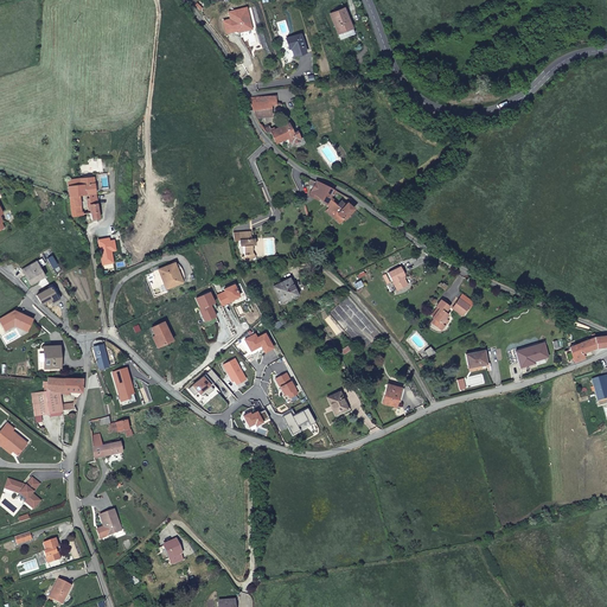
[(246,7),(228,11),(229,18),(223,20),(225,32),(235,31),(234,27),(236,27),(237,32),(246,30),(244,23),(249,23),(246,7)]
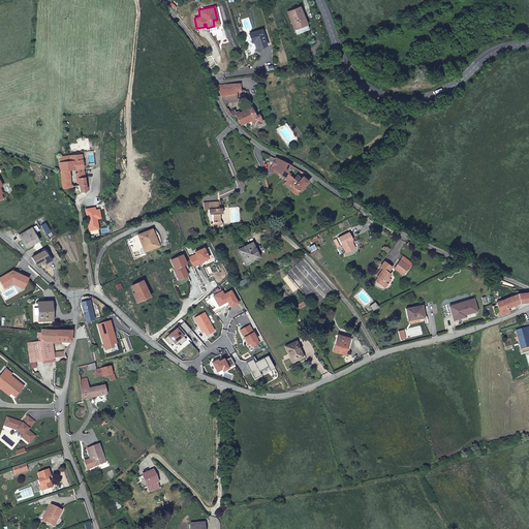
[(286,11),(292,29),(305,25),(299,7),(298,7),(286,11)]
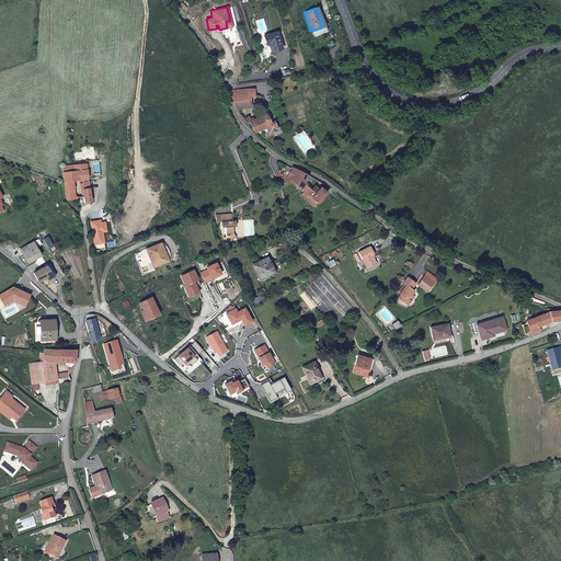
[(272,52),(282,48),(276,31),(264,35),(266,44),(270,44),(272,52)]
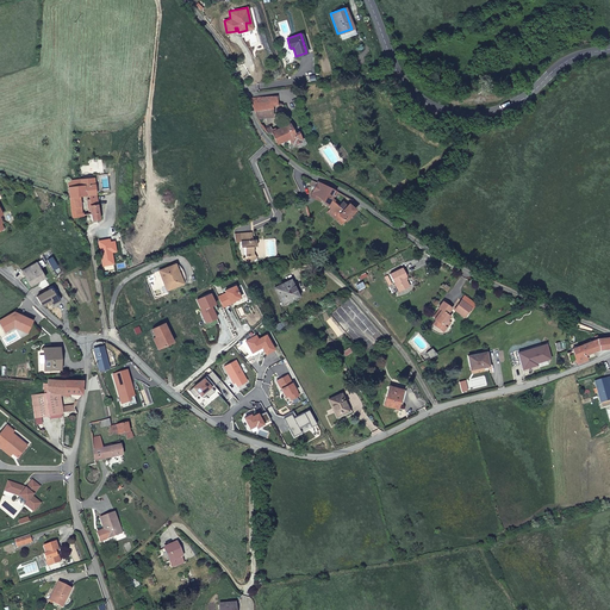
[(275,97),(250,99),(253,109),(256,118),(271,117),(269,106),(275,105),(275,97)]
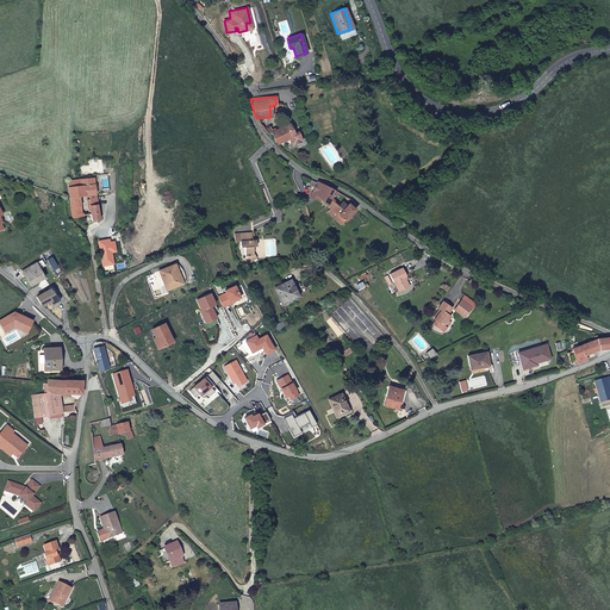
[(273,135),(277,143),(287,138),(290,142),(291,142),(292,145),(300,141),(297,132),(293,135),(290,124),(272,132),(273,135)]
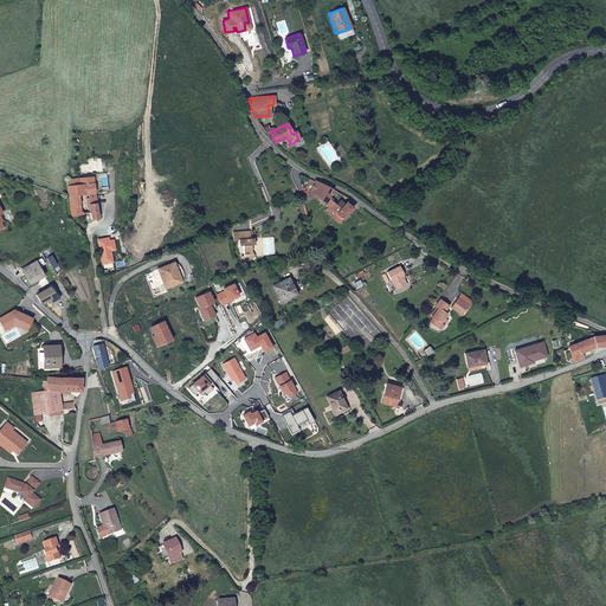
[(91,219),(98,218),(92,178),(79,179),(81,185),(69,187),(70,198),(73,216),(76,217),(76,220),(83,220),(79,195),(89,194),(89,204),(89,205),(91,219)]
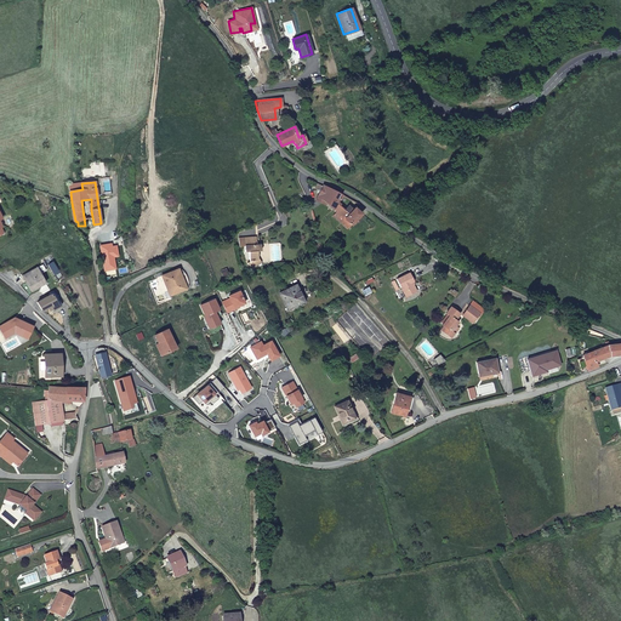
[(340,194),(323,186),(317,195),(325,201),(334,210),(335,210),(339,200),(337,199),(340,194)]
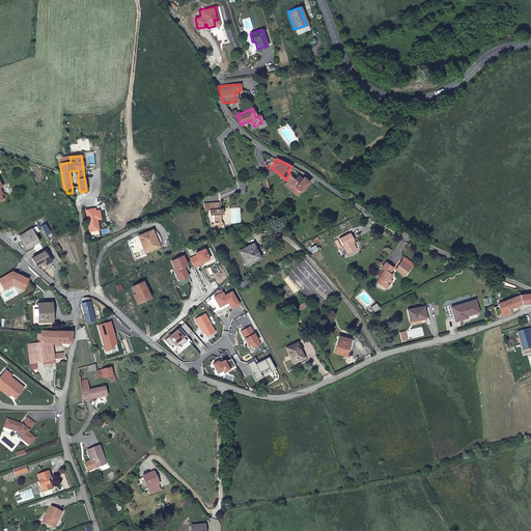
[(289,171),(286,179),(287,182),(290,184),(300,192),(309,184),(303,177),(300,179),(298,177),(296,179),(289,174),(290,172),(289,171)]
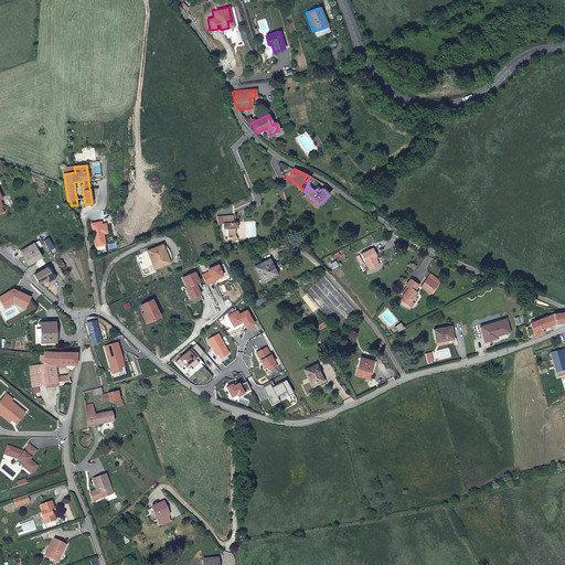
[(309,195),(306,199),(316,209),(319,204),(309,195)]
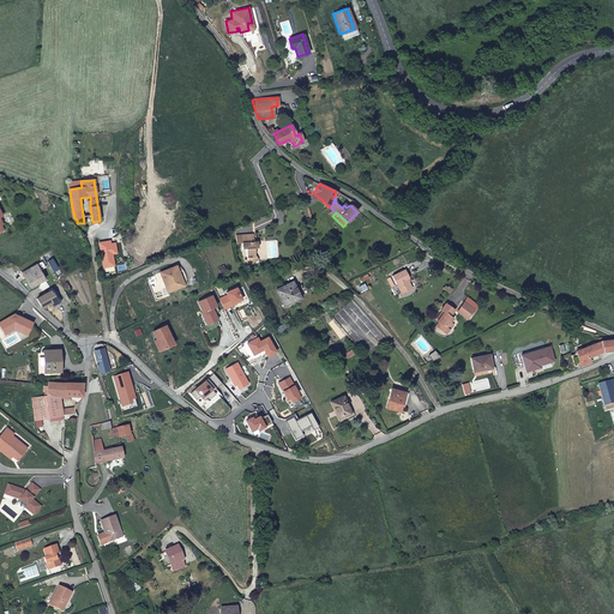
[(254,235),(244,235),(244,244),(242,244),(244,250),(247,250),(248,259),(245,262),(248,268),(258,262),(257,258),(256,250),(259,248),(259,242),(256,242),(254,235)]
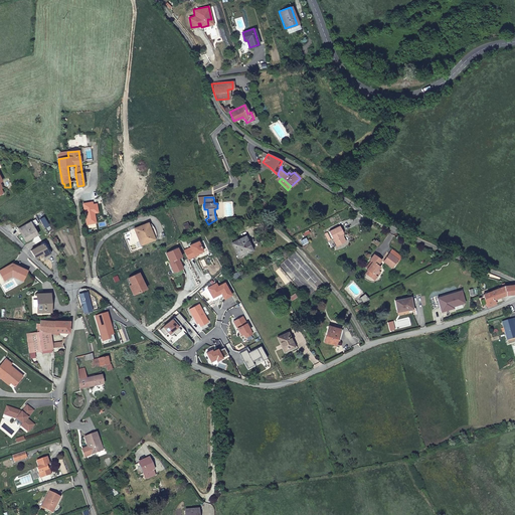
[(49,225),(43,217),(40,220),(44,228),(49,225)]
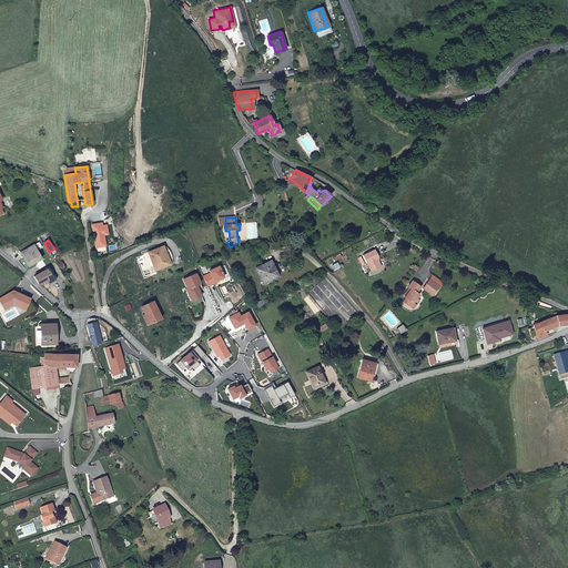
[(41,260),(33,245),(20,252),(30,269),(36,265),(34,263),(41,260)]
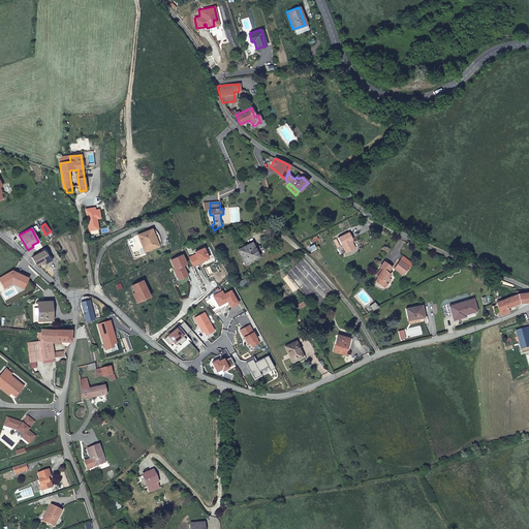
[(152,229),(138,235),(145,251),(158,246),(159,243),(159,241),(158,238),(156,235),(154,231),(152,229)]
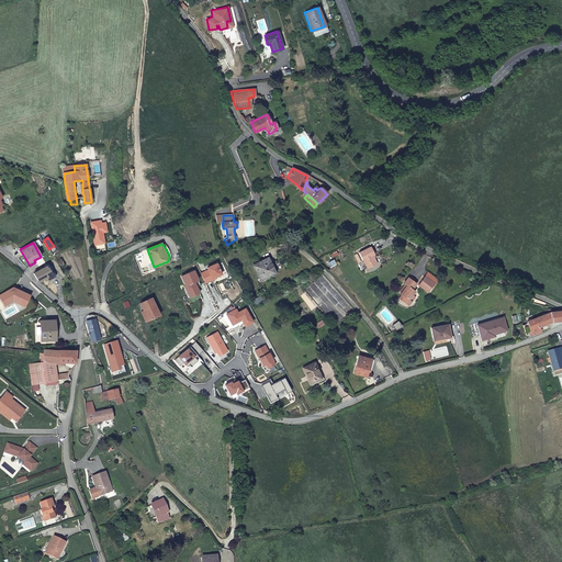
[(367,270),(377,266),(372,258),(374,257),(370,248),(359,255),(363,262),(367,270)]
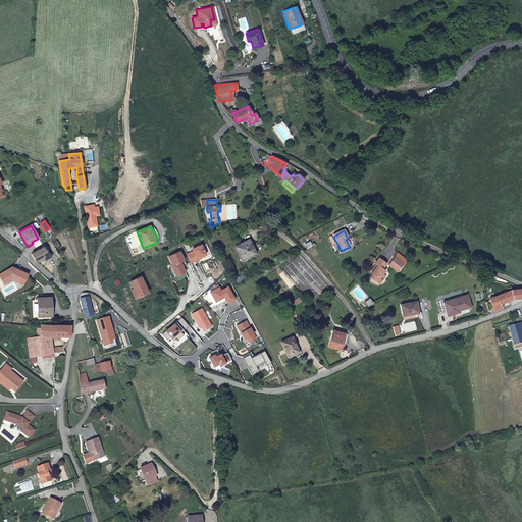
[(255,254),(248,240),(235,247),(242,261),(255,254)]
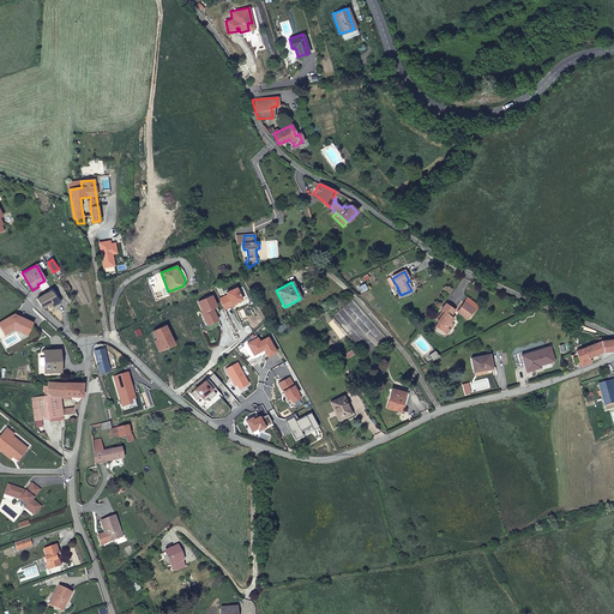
[(220,299),(224,309),(233,306),(233,305),(236,304),(242,300),(238,288),(227,293),(228,295),(220,299)]
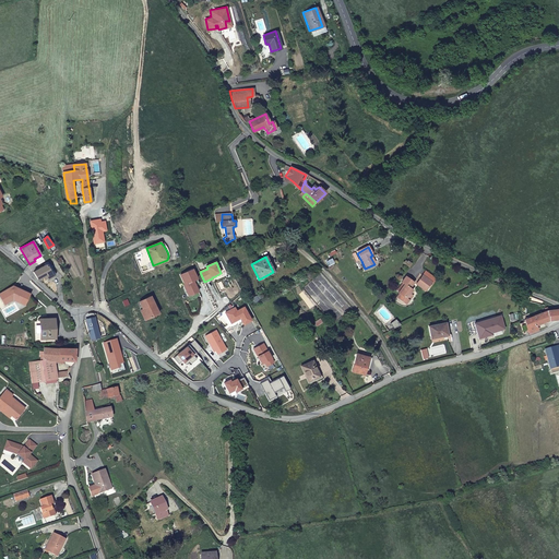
[(52,276),(47,265),(34,272),(38,281),(45,277),(46,281),(52,276)]
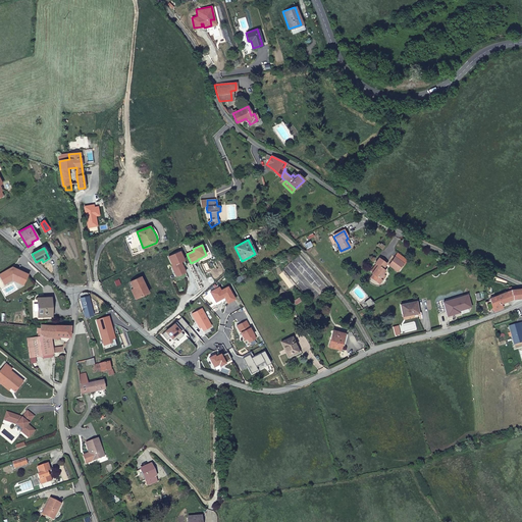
[(172,268),(176,276),(186,272),(183,267),(187,265),(180,252),(168,257),(173,266),(174,268),(172,268)]
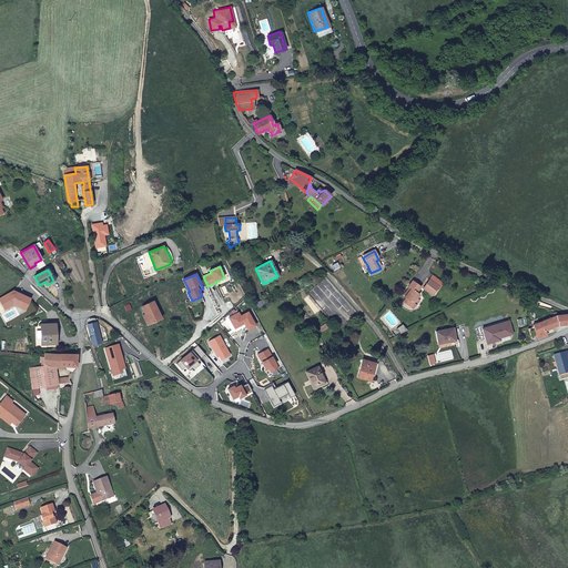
[(429,280),(426,285),(432,288),(429,293),(433,295),(438,286),(439,287),(443,283),(437,280),(435,283),(429,280)]
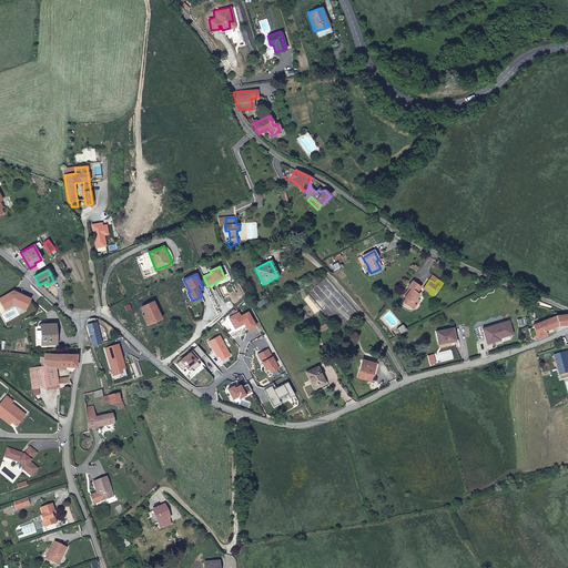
[(403,303),(413,310),(415,306),(416,306),(419,301),(417,298),(419,295),(416,294),(421,288),(415,284),(412,282),(408,288),(411,290),(405,298),(406,298),(403,303)]
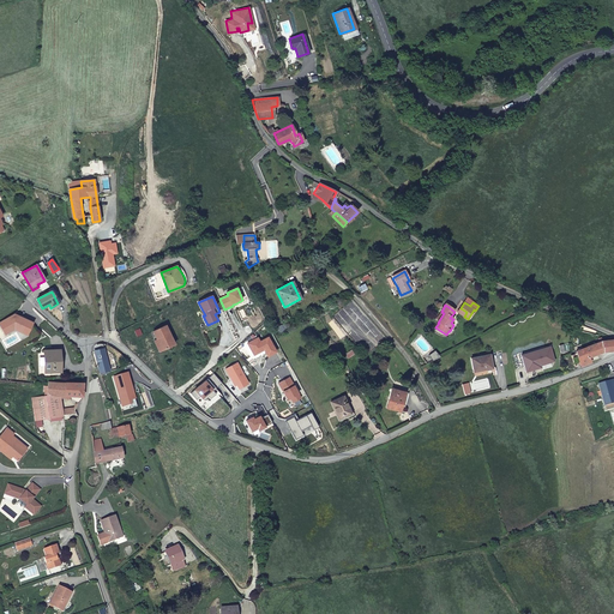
[(14,315),(0,323),(0,325),(5,335),(19,326),(22,332),(28,335),(32,324),(14,315)]
